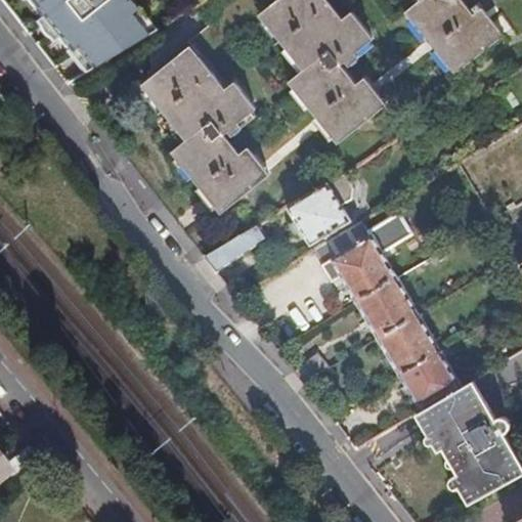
[(69,47),(90,70),(92,69),(105,60),(146,36),(129,13),(135,8),(128,0),(28,0),(63,51),(69,47)]
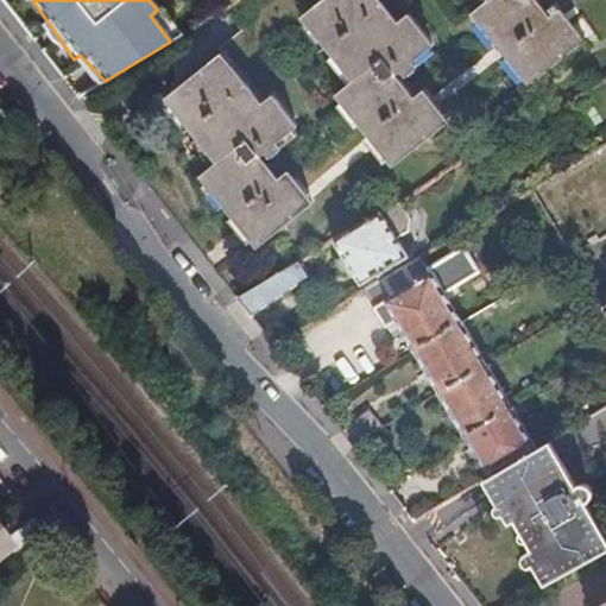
[(335,96),(392,166),(448,122),(423,92),(414,99),(395,76),(433,46),(406,14),(397,23),(377,0),(323,0),(300,19),(352,83),(335,96)]
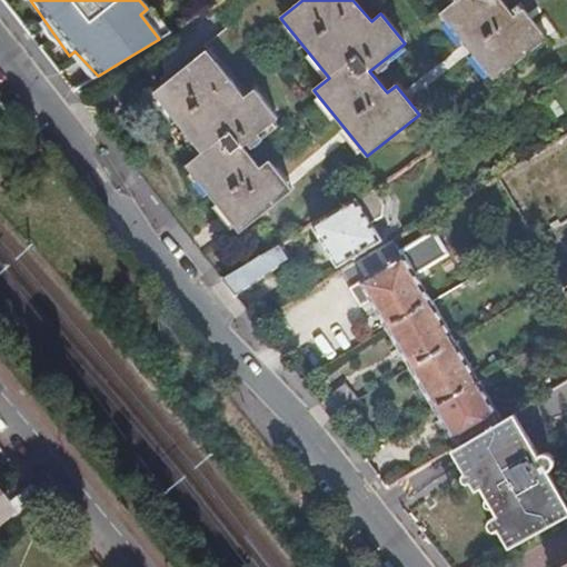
[(440,13),(494,79),(546,38),(521,9),(514,16),(499,0),(455,0),(456,1),(440,13)]
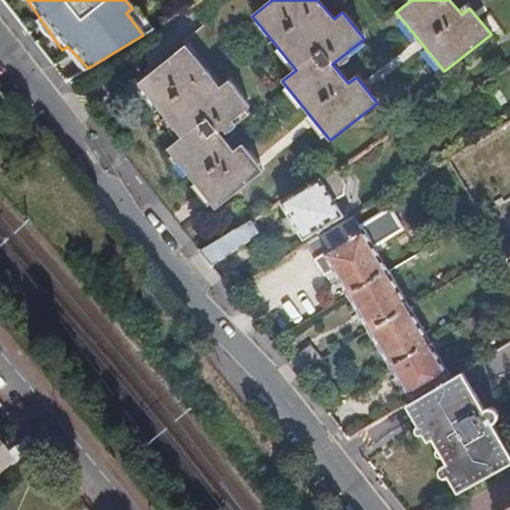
[(169,149),(216,209),(263,173),(243,147),(235,153),(219,134),(250,109),(229,82),(221,88),(187,46),(140,82),(183,138),(169,149)]
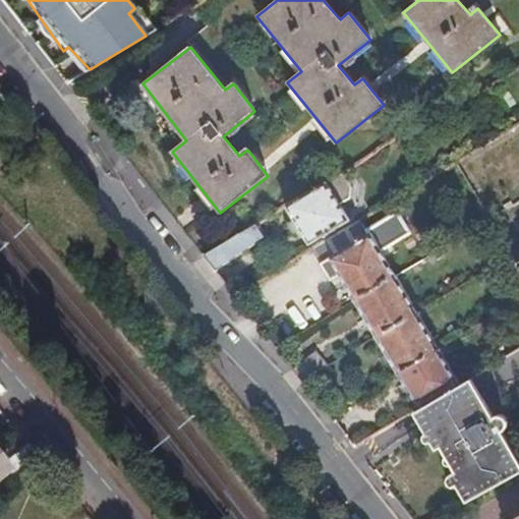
[(352,189),(343,173),(286,207),(309,244),(349,220),(340,206),(350,198),(351,193),(352,189)]
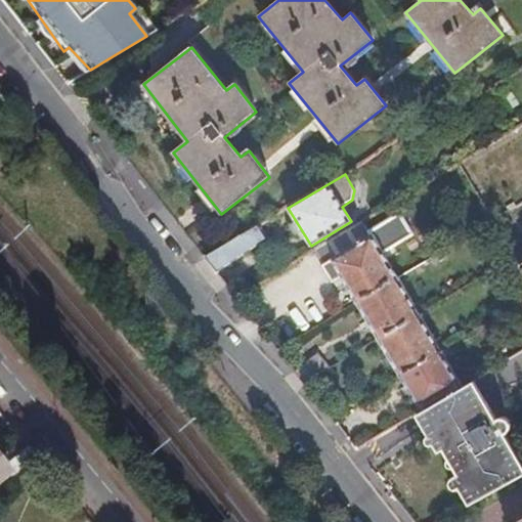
[(521,200),(507,209),(521,236),(521,200)]
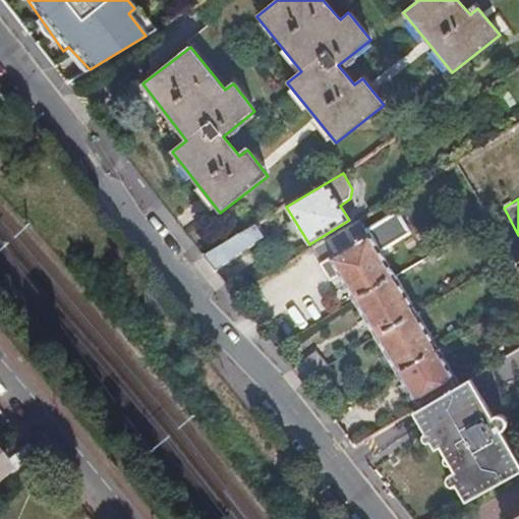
[(341,275),(355,301),(396,277),(383,252),(411,235),(399,214),(368,231),(361,220),(309,250),(329,282),(341,275)]
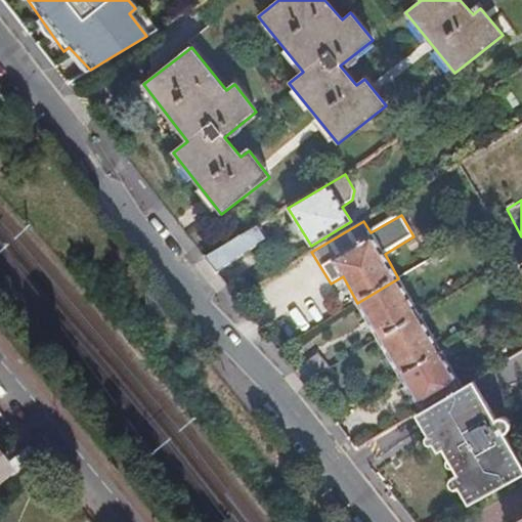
[(267,238),(259,225),(204,257),(216,272),(267,238)]
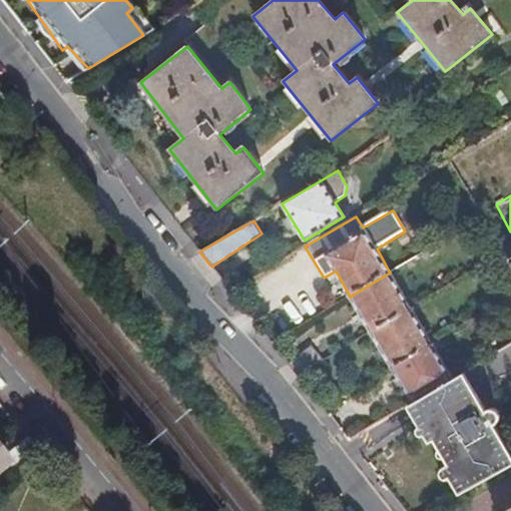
[(510,268),(502,252),(498,256),(502,262),(498,265),(510,286),(510,268)]
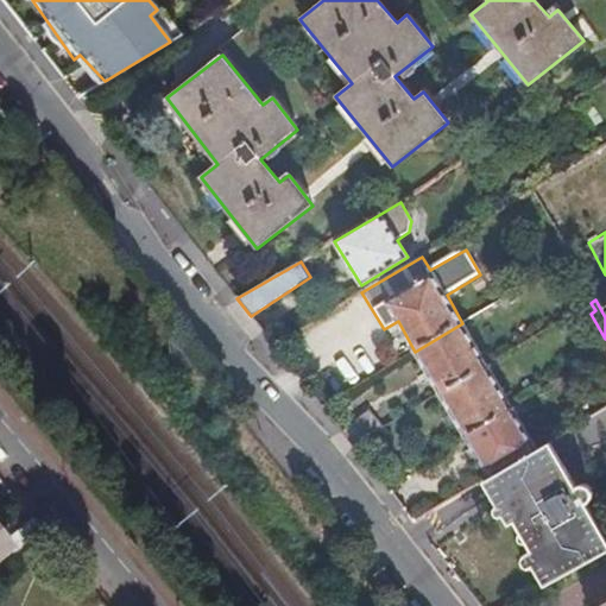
[(486,364),(462,323),(415,352),(439,393),(486,364)]
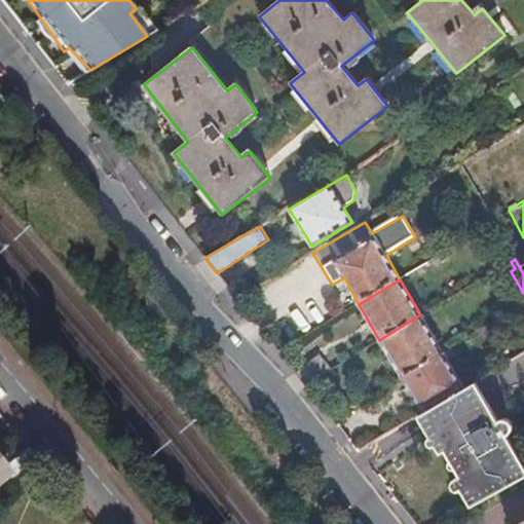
[(420,314),(379,340),(401,376),(442,352),(420,315),(420,314)]
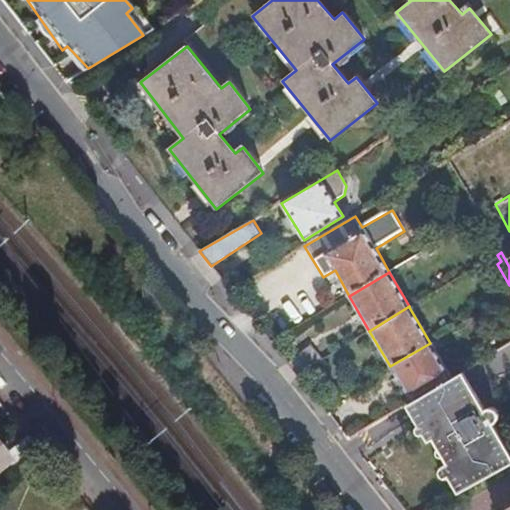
[(449,377),(430,343),(390,367),(410,400),(449,377)]
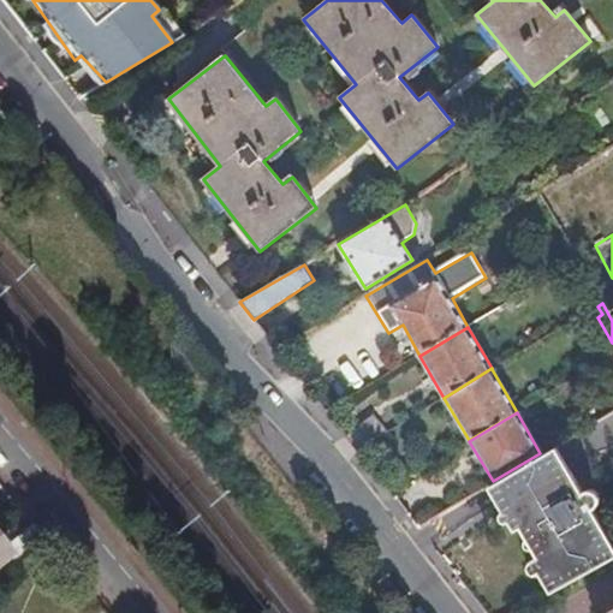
[(356,451),(385,433),(373,415),(345,436),(356,451)]
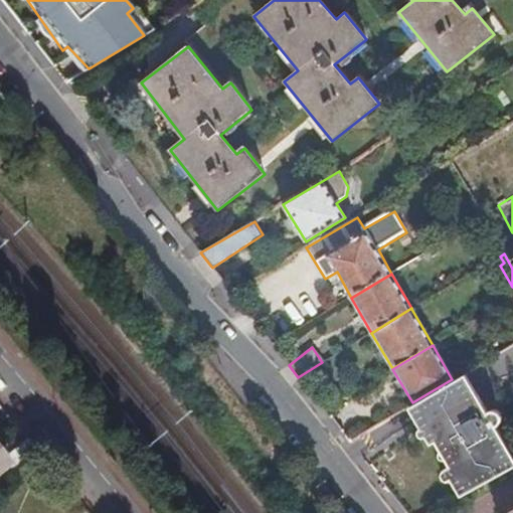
[(452,379),(412,402),(419,415),(464,492),(512,464),(512,459),(492,424),(497,421),(498,419),(499,417),(499,414),(497,412),(494,411),(491,411),(486,413),(470,385),(462,373),(452,379)]
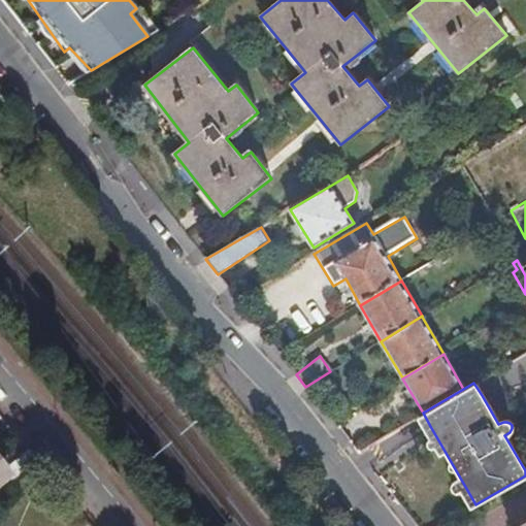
[(0,481),(6,477),(12,485),(38,464),(27,452),(2,471),(0,468),(0,481)]
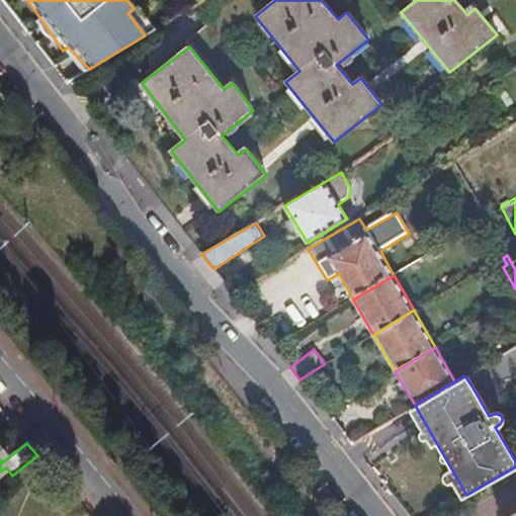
All buildings are outlined.
